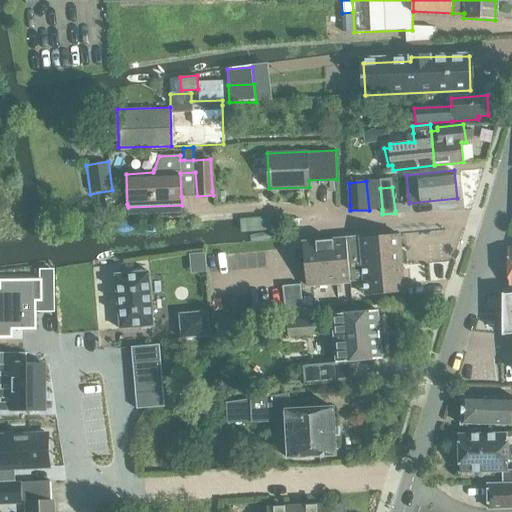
[(398,233),(307,242),(302,243),(306,284),(363,278),(365,294),(404,291),(398,233)]
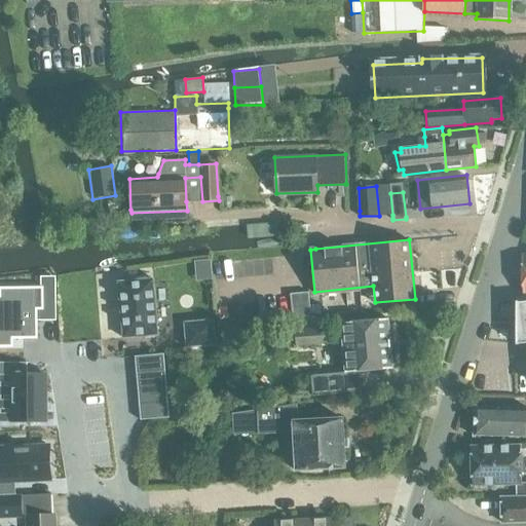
[(210,259),(194,261),(196,280),(212,278),(210,259)]
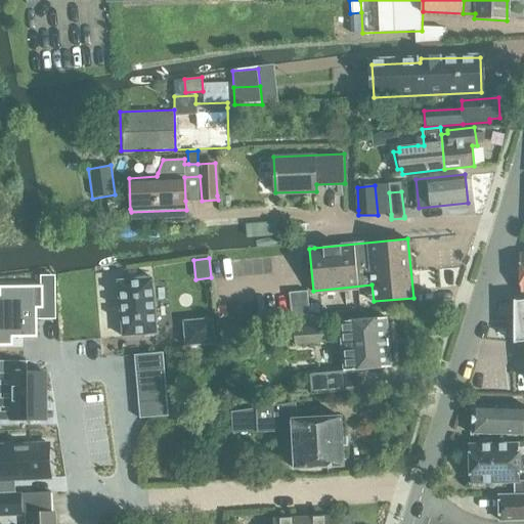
[(0,345),(12,346),(13,338),(37,337),(37,317),(35,317),(35,308),(43,308),(43,286),(54,286),(54,276),(42,276),(42,286),(0,286),(0,345)]
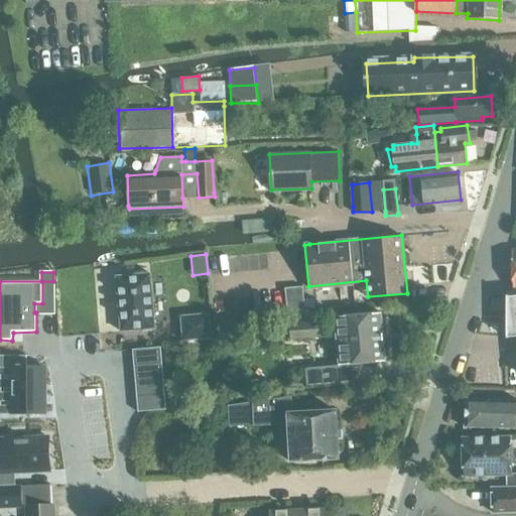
[(149,273),(116,276),(121,331),(154,328),(149,273)]
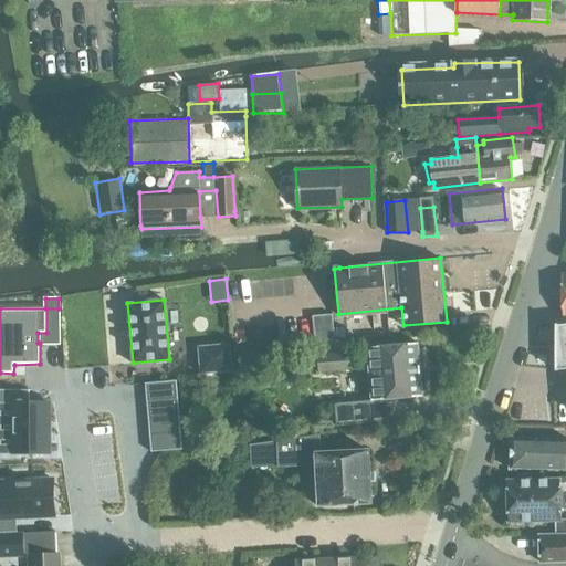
[(331,314),(313,316),(315,341),(333,339),(331,314)]
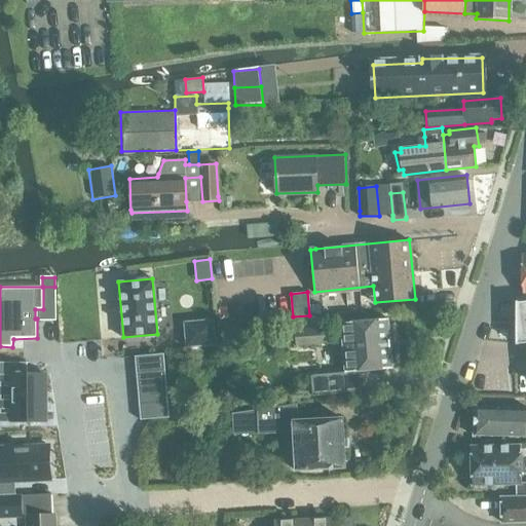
[(525,303),(516,305),(515,305),(516,347),(525,345),(525,303)]
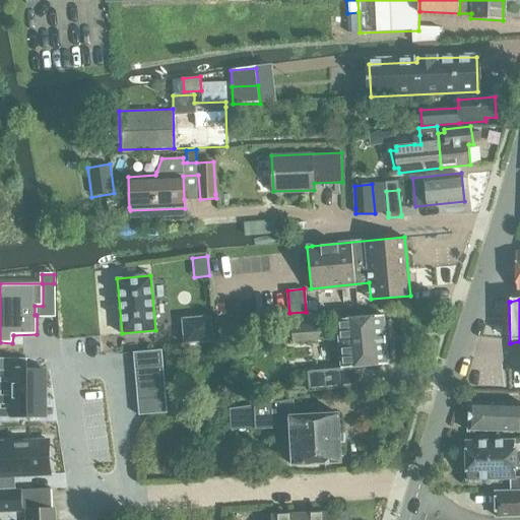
[(341,368),(309,371),(311,388),(356,384),(354,365),(388,362),(384,315),(337,319),(341,368)]
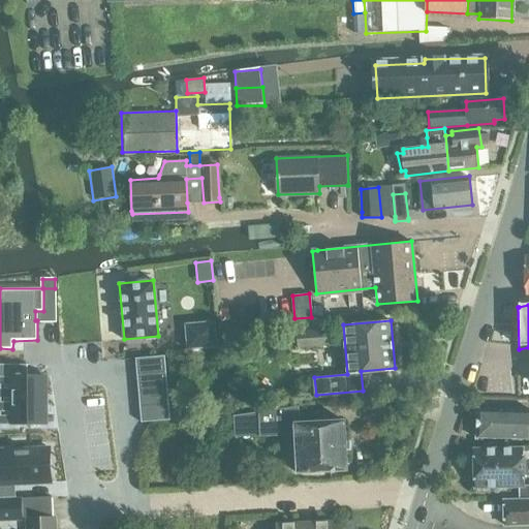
[(186,350),(215,347),(213,324),(184,327),(186,350)]
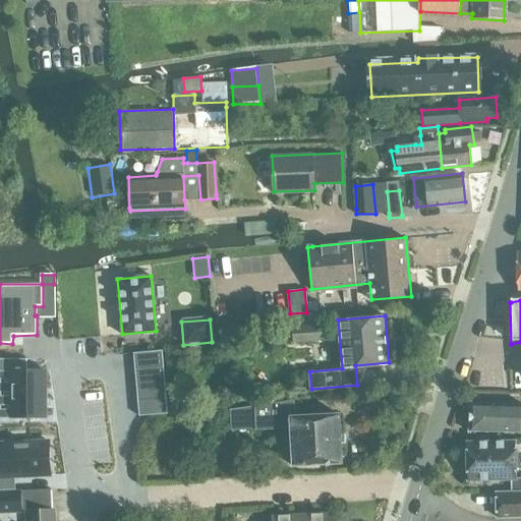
[(292,325),(292,343),(325,341),(324,323),(292,325)]
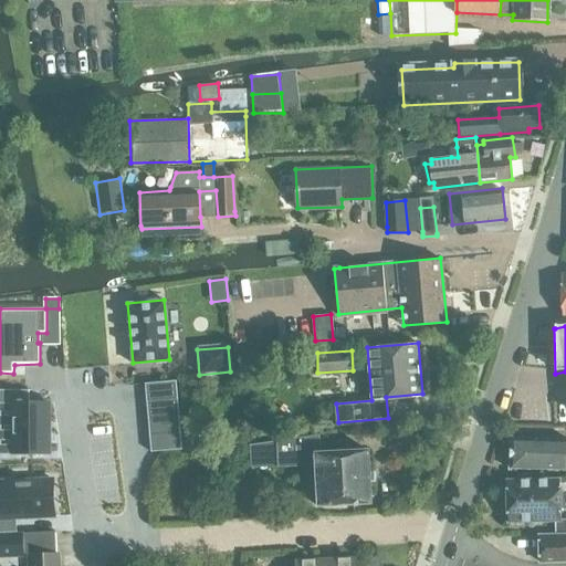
[(176,380),(145,384),(147,400),(178,398),(176,380)]
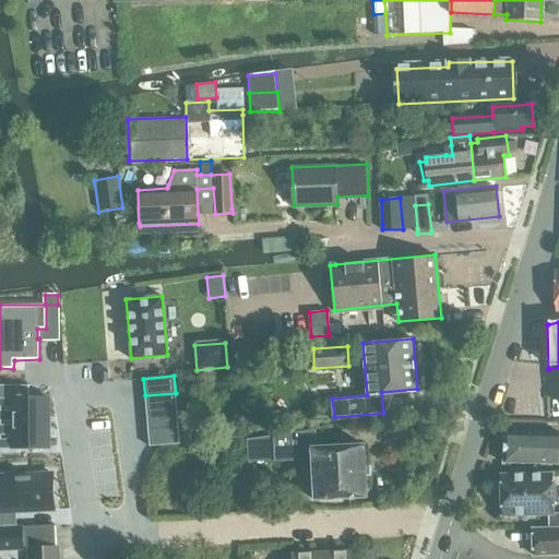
[(30,384),(0,384),(0,399),(12,399),(12,448),(48,448),(48,397),(30,397),(30,384)]
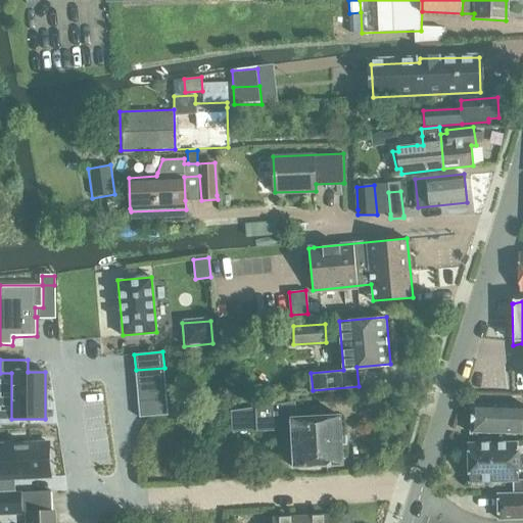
[(164,368),(136,370),(137,386),(165,383),(164,368)]
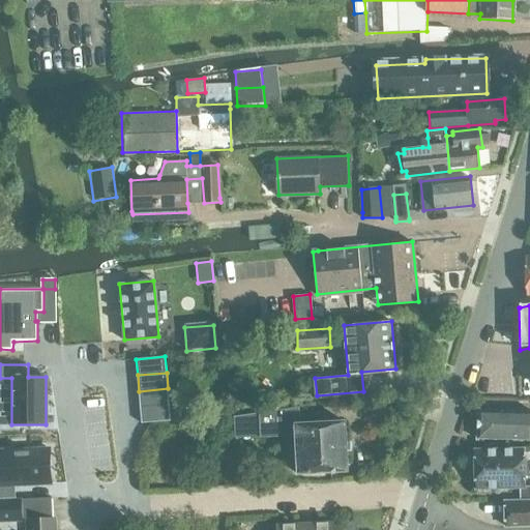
[(168,388),(139,391),(140,407),(169,405),(168,388)]
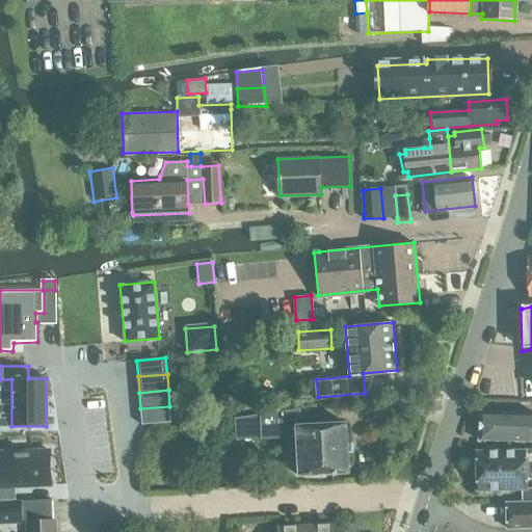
[(169,406),(140,408),(142,424),(171,422),(169,406)]
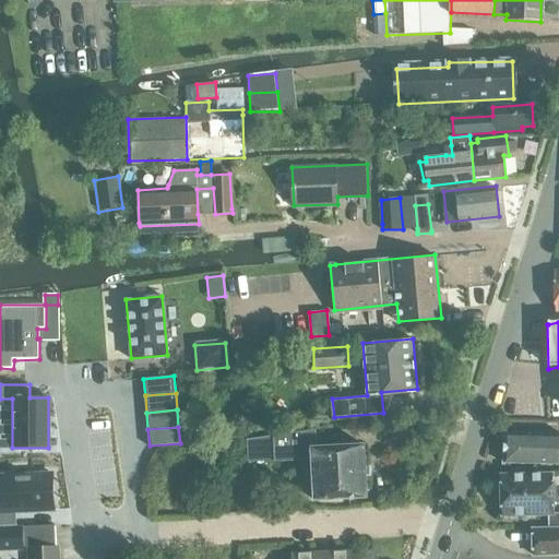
[(364,444),(317,447),(316,431),(273,436),(247,438),(248,461),(265,461),(274,460),(274,462),(300,461),(300,468),(301,478),(312,478),(314,499),(367,496),(364,444)]
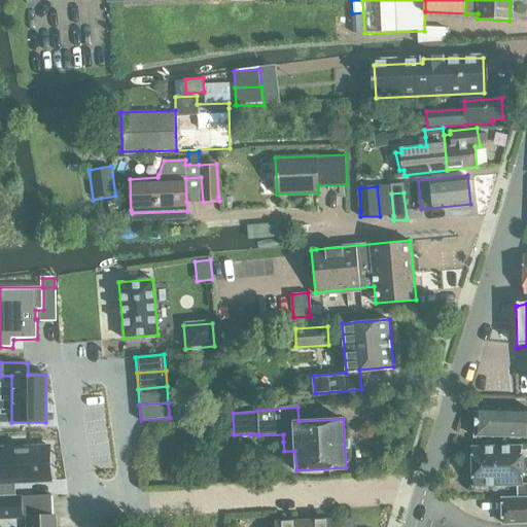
[(475,408),(475,436),(526,438),(526,437),(526,427),(526,410),(475,408)]
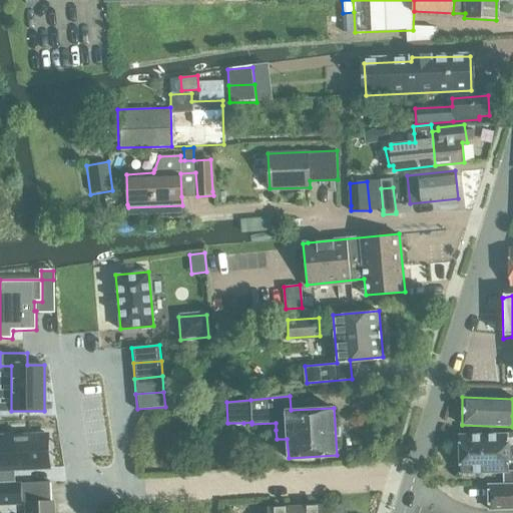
[(0,437),(0,436),(0,482),(15,482),(15,469),(49,468),(48,434),(0,437)]
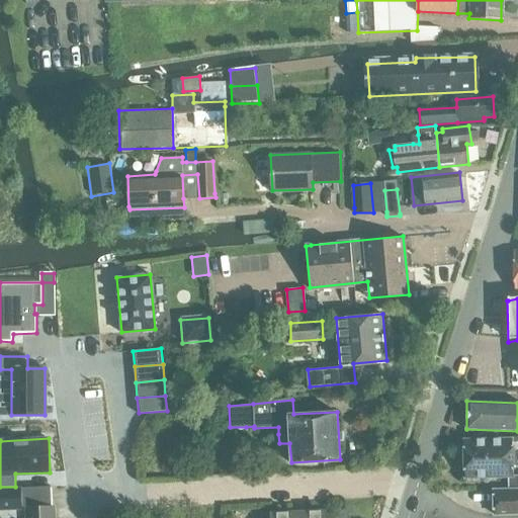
[(508,487),(494,487),(495,515),(517,513),(517,476),(508,477),(506,440),(463,441),(464,480),(508,478),(508,487)]
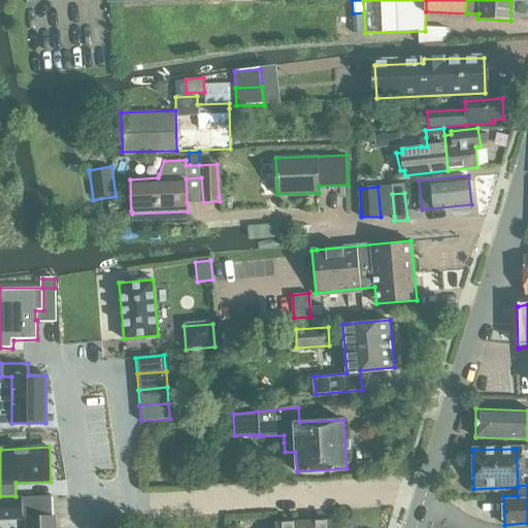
[(24,497),(0,498),(0,519),(25,519),(25,518),(24,497)]
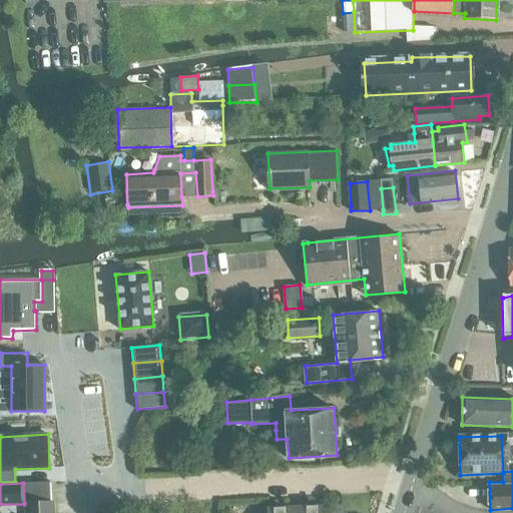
[(28,512),(52,512),(52,502),(28,503),(28,512)]
